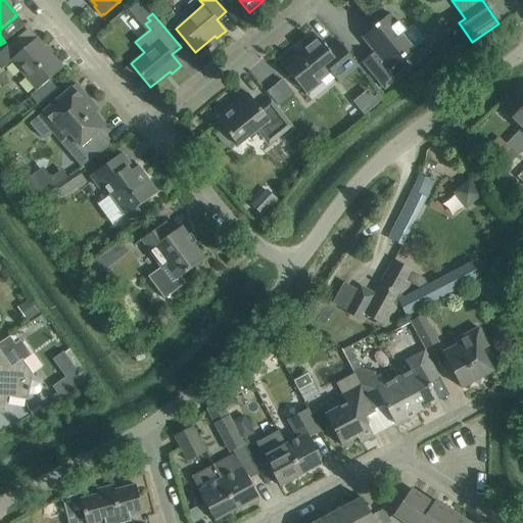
[(410,68),(401,59),(414,50),(401,35),(405,32),(390,13),(362,37),(374,52),(363,61),(384,89),(410,68)]
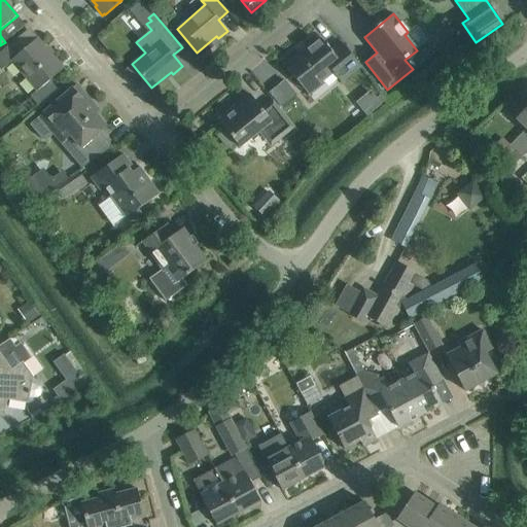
[(0,66),(3,70),(12,62),(37,91),(31,96),(38,105),(41,102),(57,89),(49,80),(63,69),(37,38),(20,54),(10,43),(0,53),(0,66)]
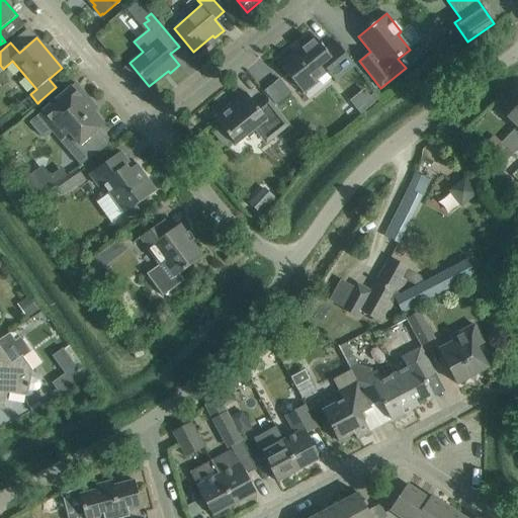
[(294,53),(279,64),(304,94),(320,82),(318,79),(327,71),(335,81),(355,65),(336,41),(326,50),(316,37),(295,54),(294,53)]
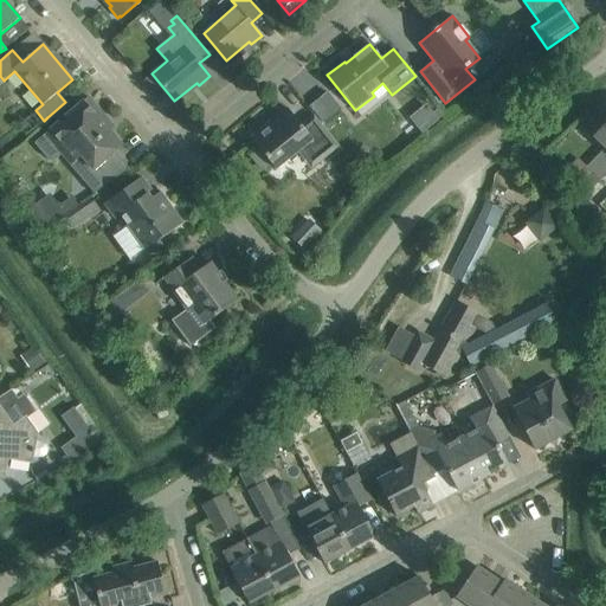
[(327,92),(309,108),(323,124),(341,109),(327,92)]
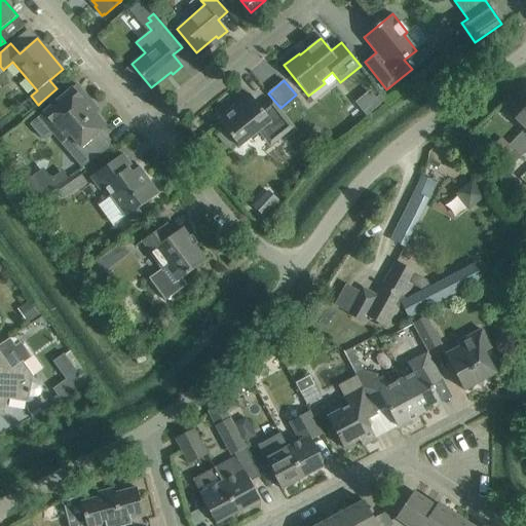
[(96,107),(76,84),(40,115),(30,124),(42,139),(48,139),(53,134),(82,167),(112,146),(100,132),(106,126),(91,110),(96,107)]
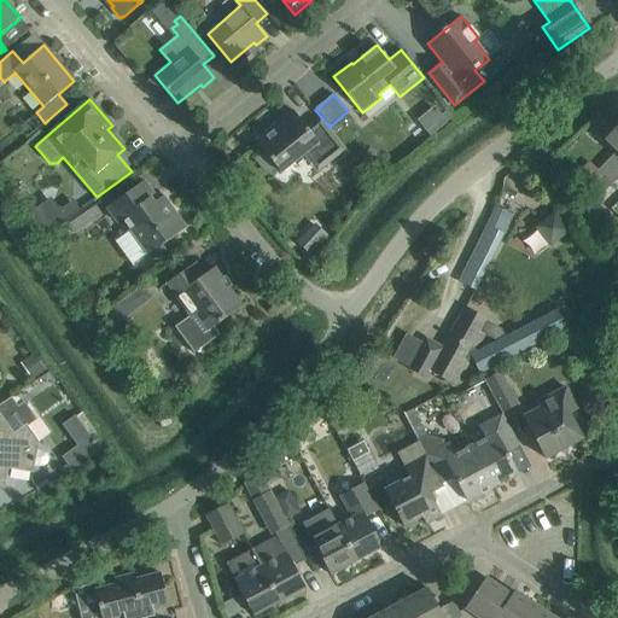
[(292,110),(255,140),(281,173),(283,172),(303,155),(310,147),(325,165),(345,150),(340,145),(320,118),(308,128),(292,110)]
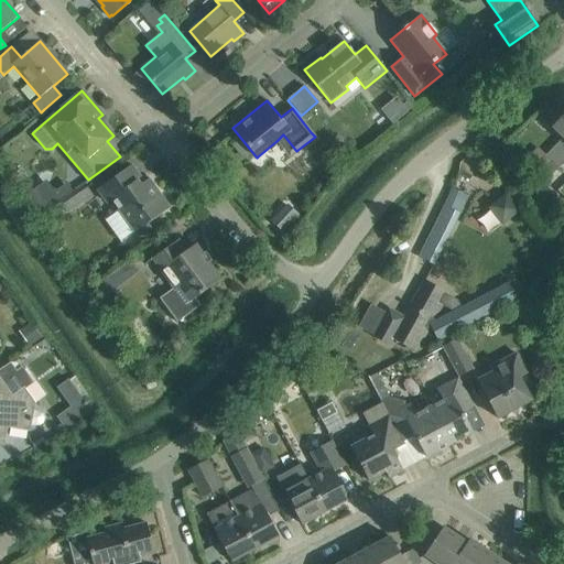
[(563,115),(552,127),(563,138),(537,165),(542,171),(545,167),(545,169),(563,149),(563,115)]
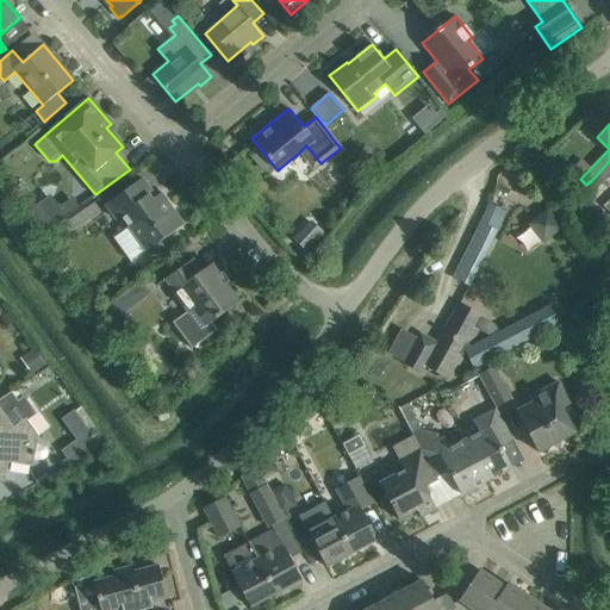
[(609,161),(590,182),(597,190),(609,175),(609,161)]
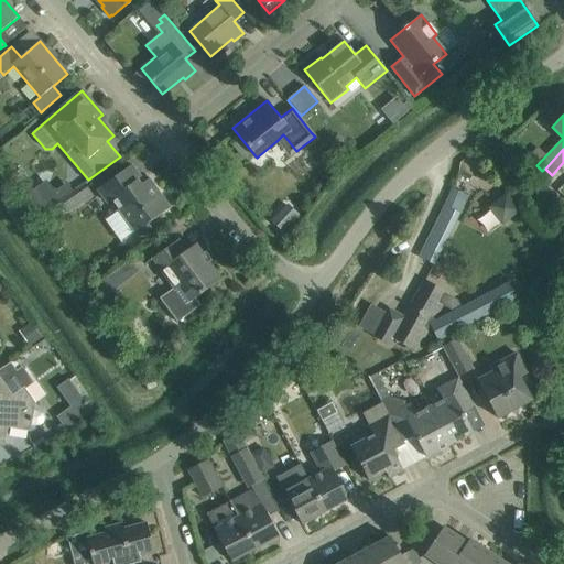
[(141,179),(132,165),(98,190),(107,203),(112,199),(119,210),(106,219),(120,241),(134,230),(136,232),(170,208),(149,179),(140,185),(138,181),(141,179)]
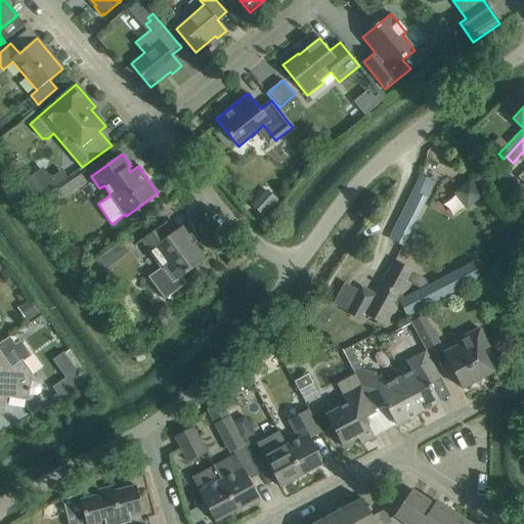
[(470,180),(454,192),(464,204),(471,198),(472,198),(475,201),(482,195),(477,189),(470,180)]
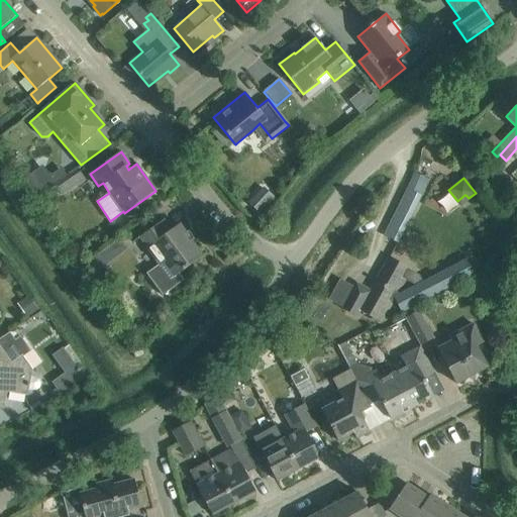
[(398,242),(420,197),(408,191),(386,235),(385,236),(398,242)]
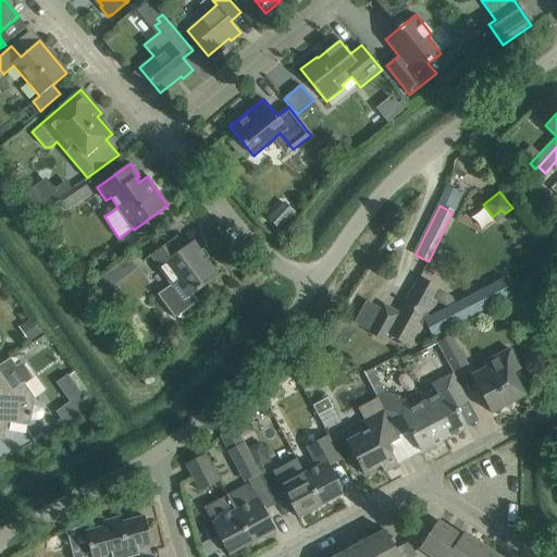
[(197,299),(194,294),(219,276),(194,242),(184,248),(176,236),(150,256),(171,284),(158,293),(174,316),(197,299)]
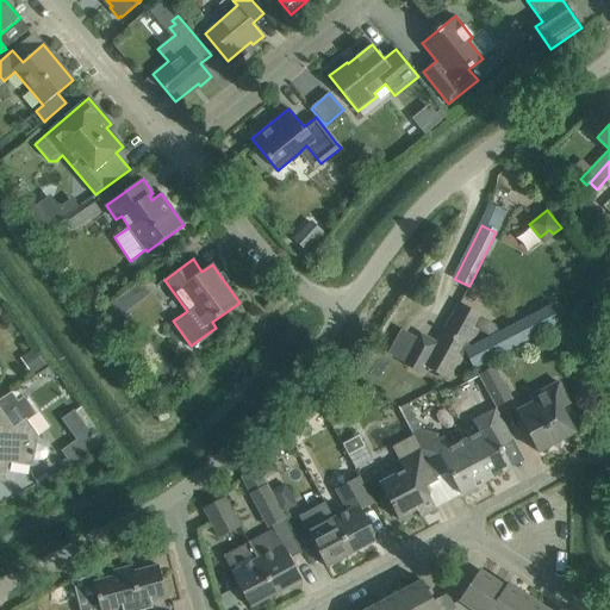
[(404,362),(403,365),(421,374),(425,367),(448,380),(450,380),(464,356),(470,359),(470,360),(473,368),(474,368),(560,323),(555,316),(549,305),(541,310),(540,311),(540,310),(533,315),(510,325),(510,327),(509,328),(499,332),(498,331),(495,324),(485,318),(485,317),(459,303),(436,343),(421,334),(418,338),(404,362)]
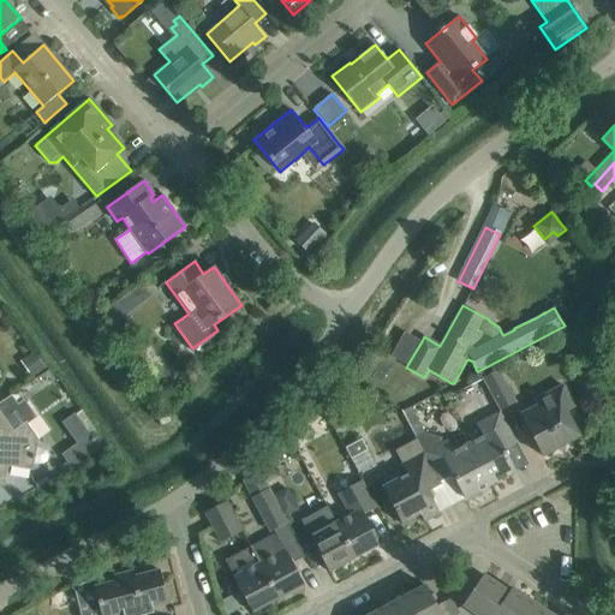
[(499,370),(482,380),(499,411),(517,402),(499,370)]
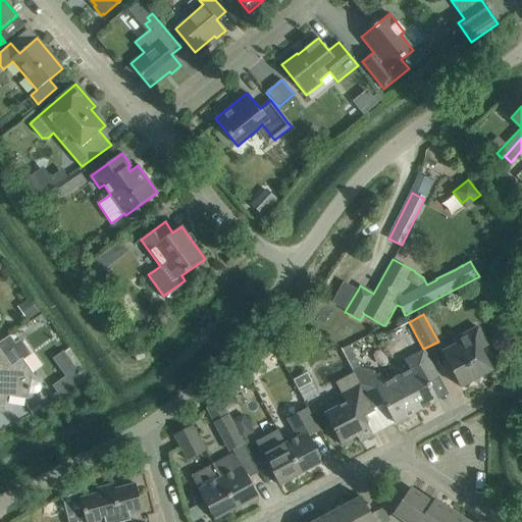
[(398,377),(416,412),(437,401),(427,382),(438,376),(423,349),(409,322),(402,326),(416,354),(404,360),(410,370),(398,377)]
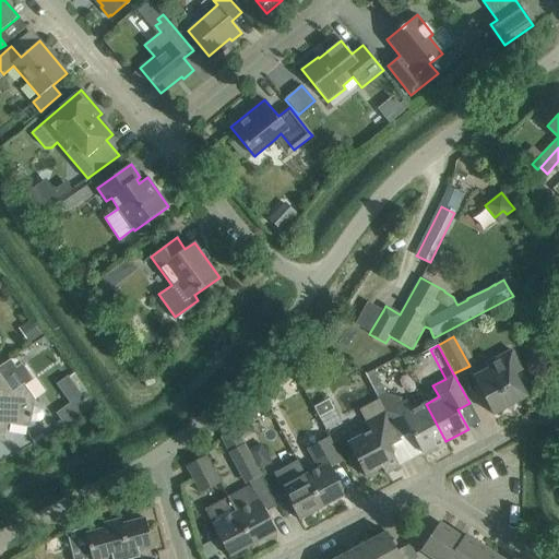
[(511,351),(492,361),(487,364),(489,368),(473,377),(494,415),(526,396),(514,375),(522,370),(511,351)]
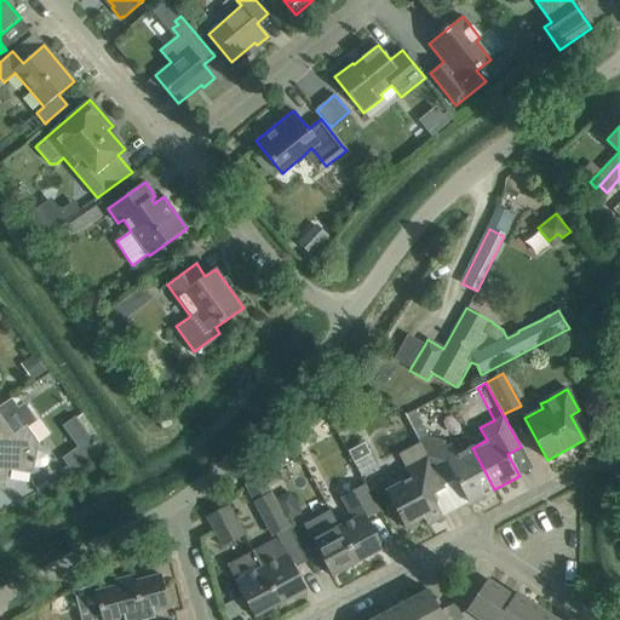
[(42,452),(36,451),(39,442),(27,425),(34,419),(23,403),(12,412),(6,402),(0,406),(0,482),(6,483),(9,470),(33,474),(34,466),(39,468),(45,468),(49,464),(49,459),(47,454),(42,452)]
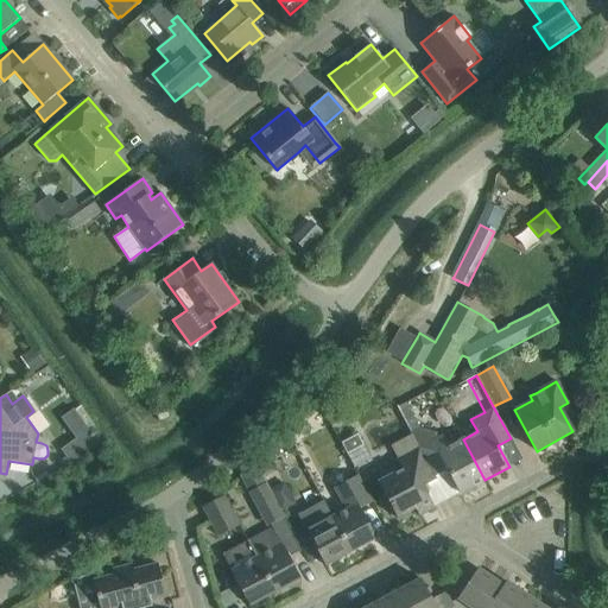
[(460,493),(485,480),(463,439),(448,447),(442,435),(428,442),(405,401),(397,406),(411,435),(435,476),(447,469),(460,493)]
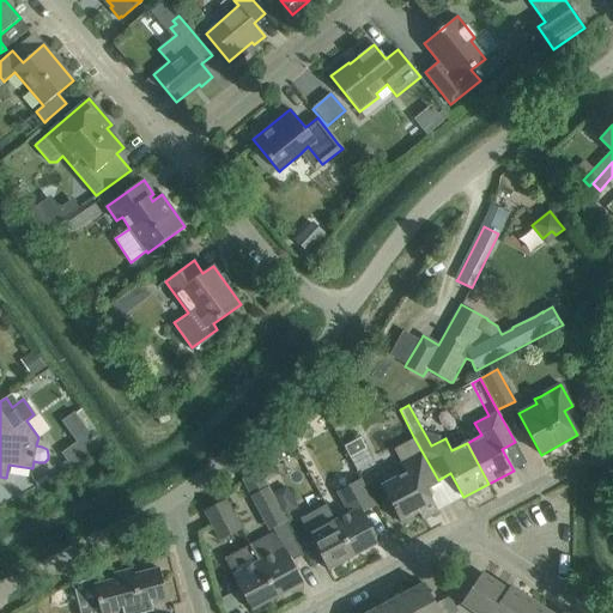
[(359,438),(343,448),(349,459),(365,450),(359,438)]
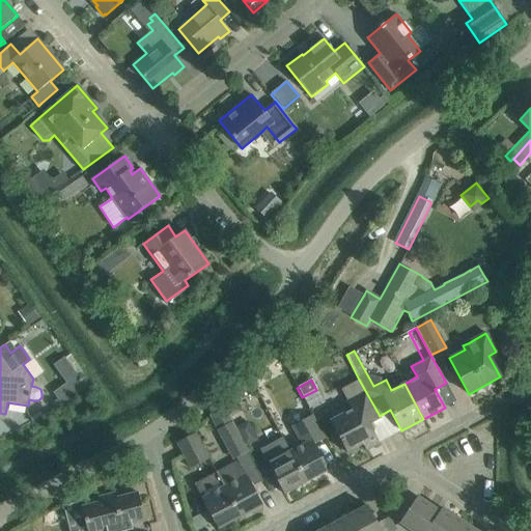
[(380,416),(359,380),(341,389),(348,401),(346,401),(352,410),(331,421),(347,453),(363,445),(366,450),(380,443),(369,424),(381,418),(380,416)]
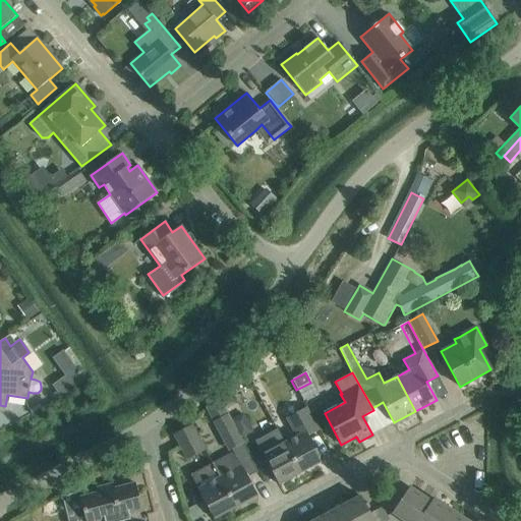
[(285,443),(300,472),(323,461),(309,436),(320,430),(307,407),(286,418),(296,437),(285,443)]
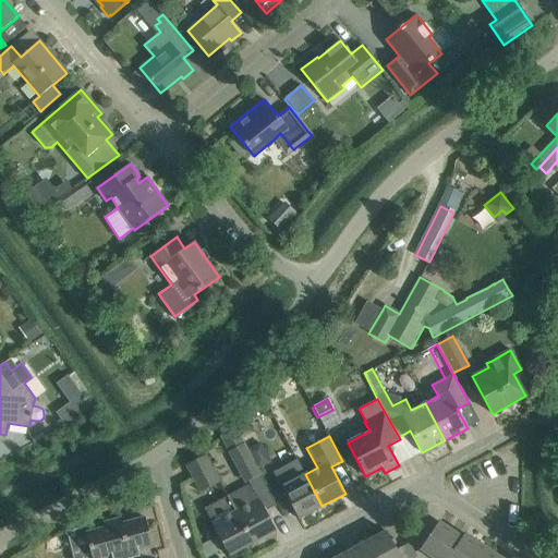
[(237,511),(253,543),(276,531),(266,511),(276,505),(255,466),(250,455),(243,444),(229,451),(239,471),(246,484),(249,482),(251,485),(240,490),(228,497),(237,511)]
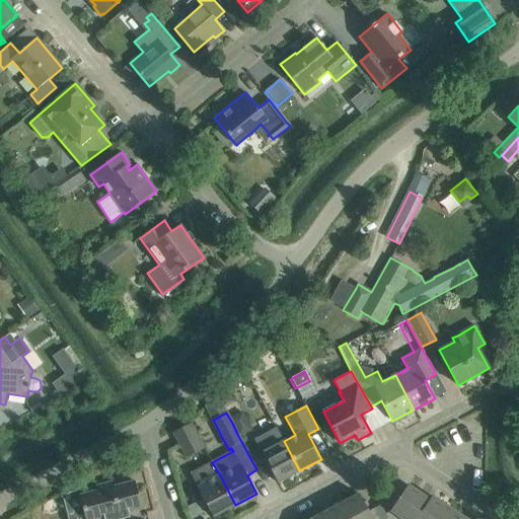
[(232,423),(237,434),(250,427),(244,417),(232,423)]
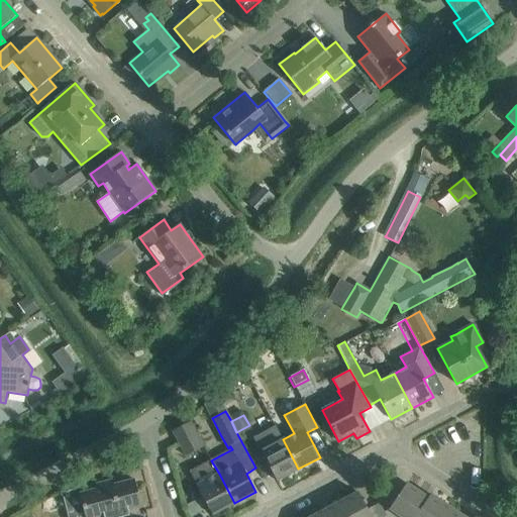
[(190,421),(173,431),(186,455),(204,446),(190,421)]
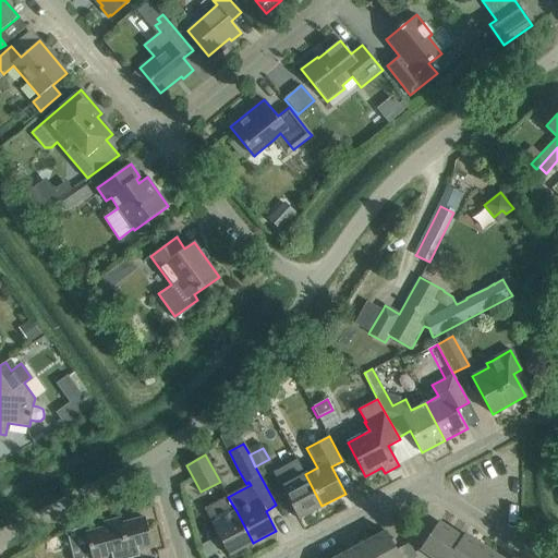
[(282,486),(281,487),(299,519),(322,506),(305,474),(298,459),(274,472),(282,486)]
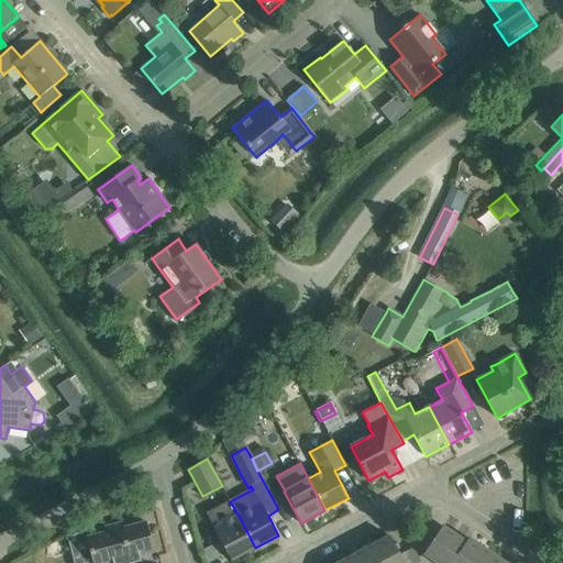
[(231,561),(255,548),(239,516),(230,501),(207,514),(214,528),(231,561)]
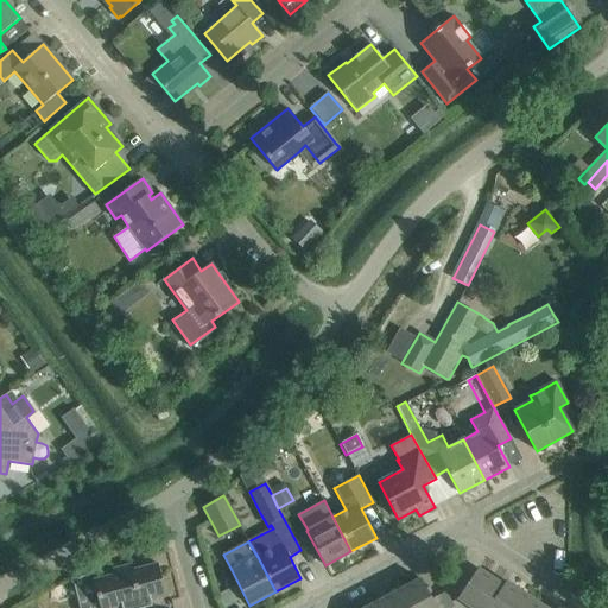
[(115,575),(94,581),(100,607),(119,607),(124,607),(122,607),(138,607),(145,607),(147,601),(166,596),(158,564),(133,570),(126,567),(114,570),(115,575)]
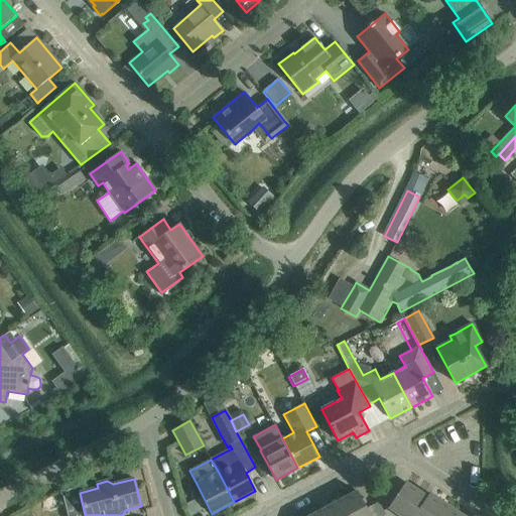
[(405,482),(388,508),(399,515),(414,515),(427,497),(405,482)]
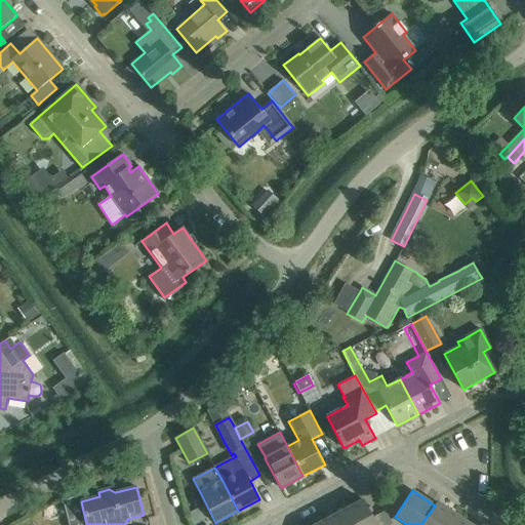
[(376,524),(363,499),(345,510),(352,524),(376,524)]
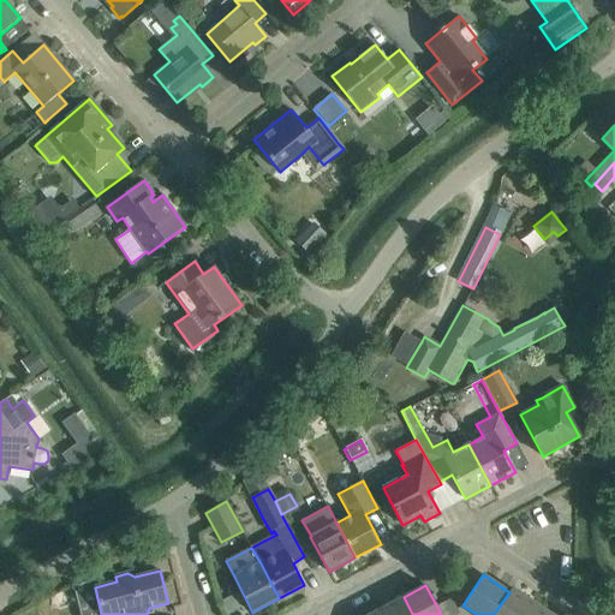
[(509,592),(494,614),(523,614),(532,602),(512,587),(509,592)]
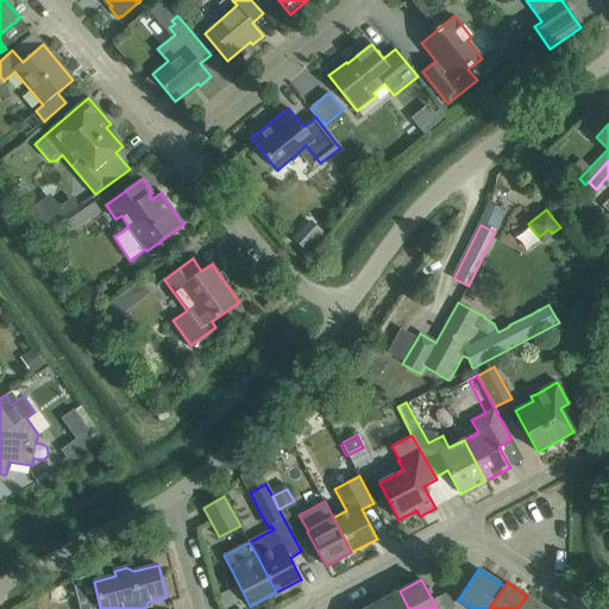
[(244,595),(238,584),(234,586),(239,597),(244,595)]
